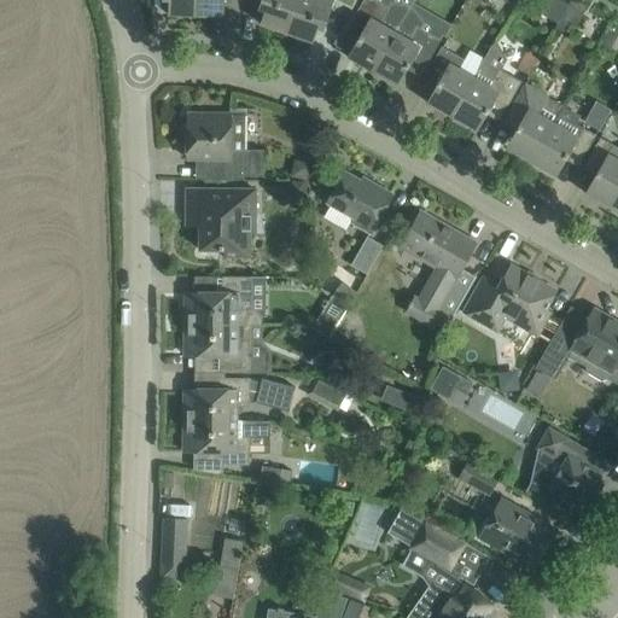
[(162,0),(169,0),(168,15),(197,16),(197,0),(162,0)]
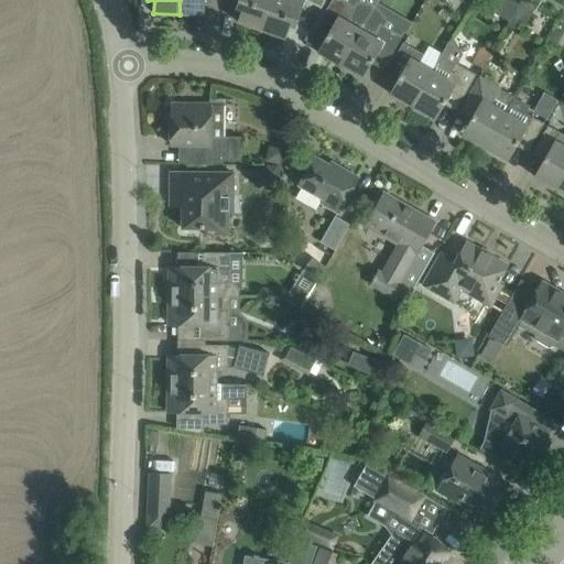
[(210,0),(180,0),(180,14),(205,15),(205,2),(212,3),(210,0)]
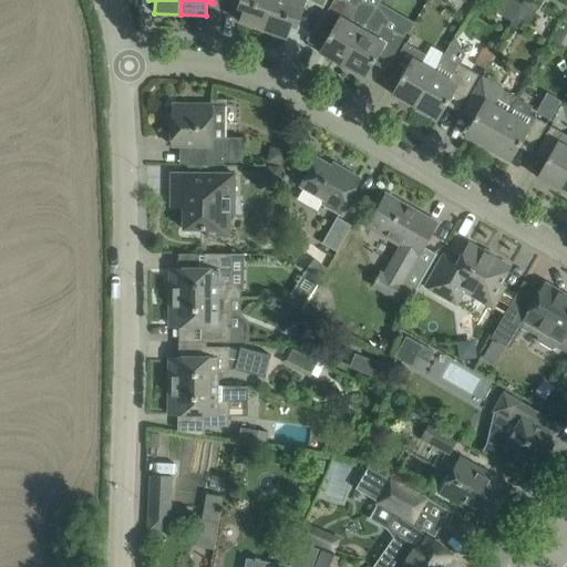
[(239,0),(237,8),(244,10),(239,22),(264,31),(274,0),(239,0)]
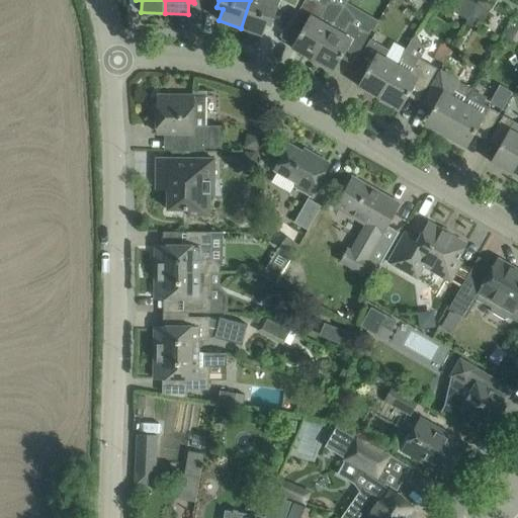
[(250,0),(241,28),(263,35),(266,24),(272,26),(280,0),(250,0)]
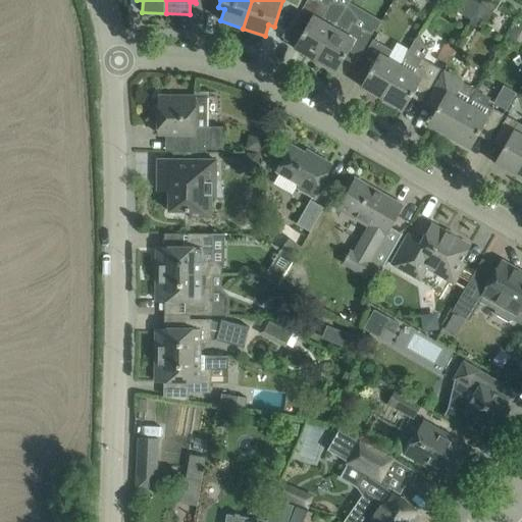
[(330,3),(328,7),(315,0),(307,0),(295,22),(305,29),(294,49),(315,61),(347,6),(330,3)]
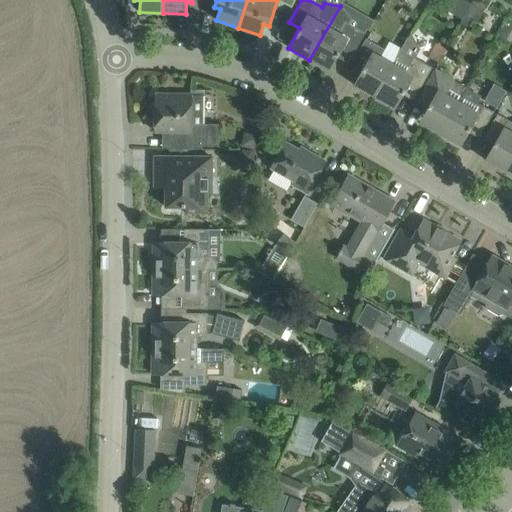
[(451,0),(449,4),(466,14),(471,5),(462,0),(451,0)]
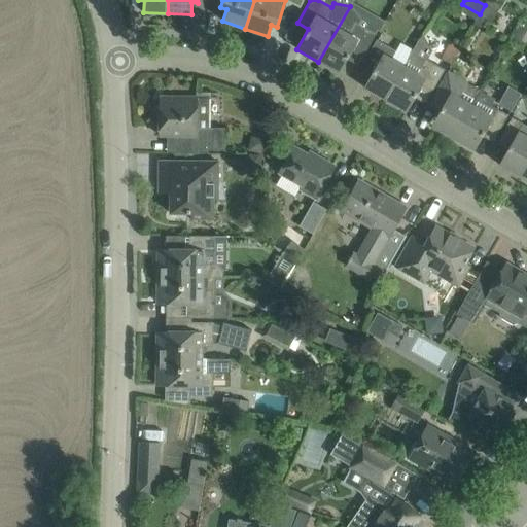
[(487,0),(485,5),(476,21),(483,25),(486,21),(493,21),(497,13),(500,6),(489,0),(487,0)]
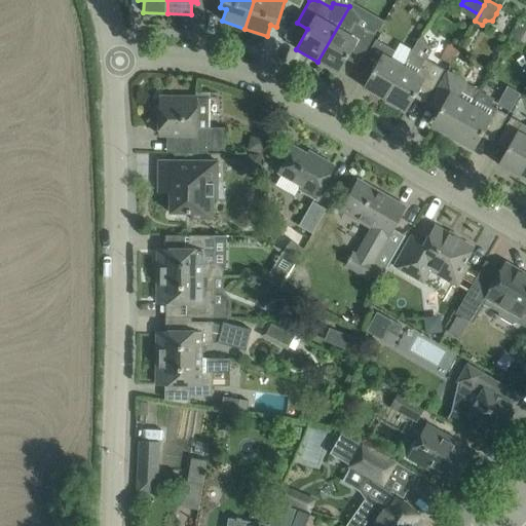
[(375,35),(358,25),(361,21),(349,6),(317,62),(339,74),(350,53),(361,60),(375,35)]
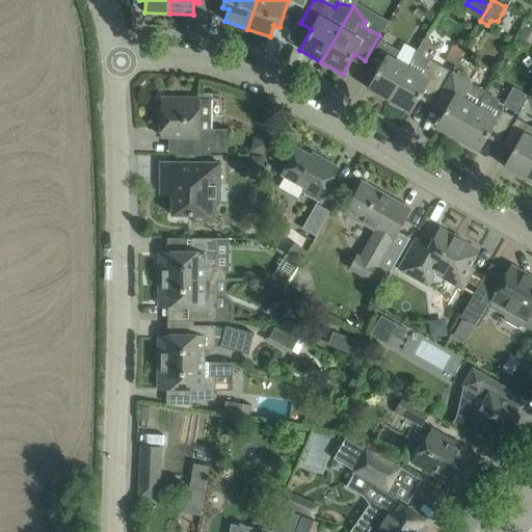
[(525,43),(531,31),(522,26),(515,37),(525,43)]
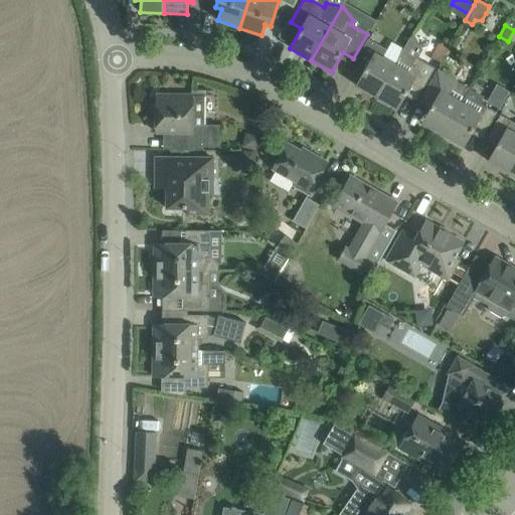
[(436,68),(417,58),(420,53),(411,38),(410,37),(395,65),(376,98),(397,110),(408,91),(419,97),(436,68)]
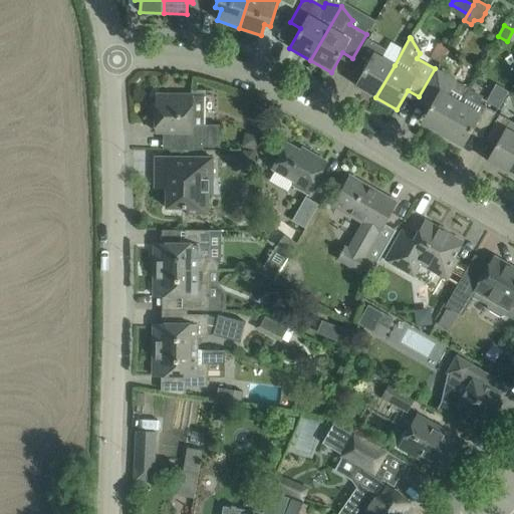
[(375,97),(395,65),(382,57),(387,50),(367,39),(355,60),(366,66),(354,85),(375,97)]
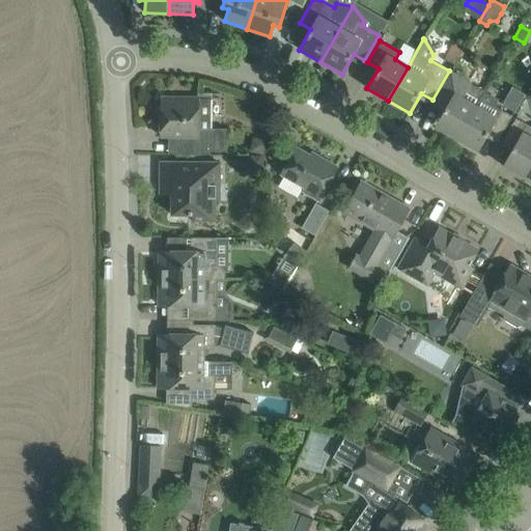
[(452,45),(444,59),(454,64),(463,51),(452,45)]
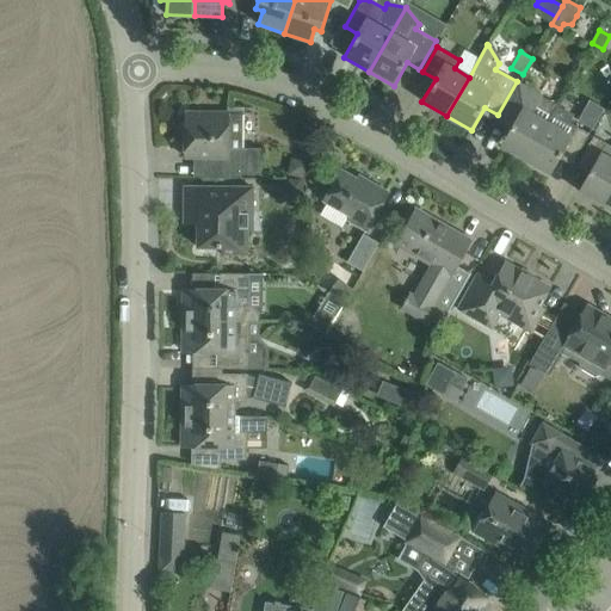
[(548,122),(557,105),(519,84),(501,116),(513,123),(500,147),(525,161),(548,122)]
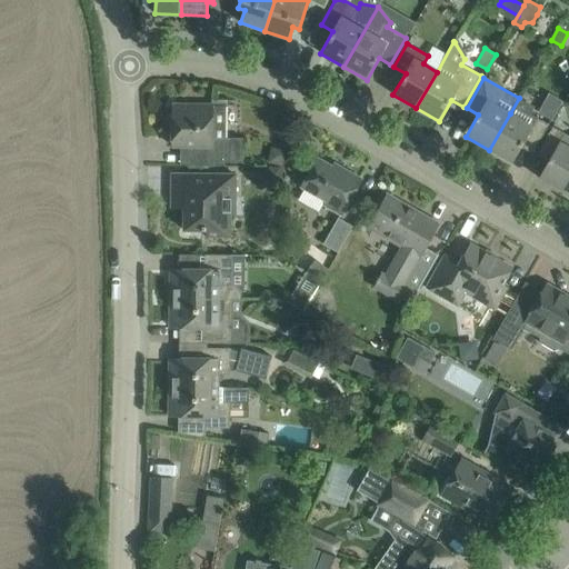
[(542,112),(558,121),(568,100),(553,92),(542,112)]
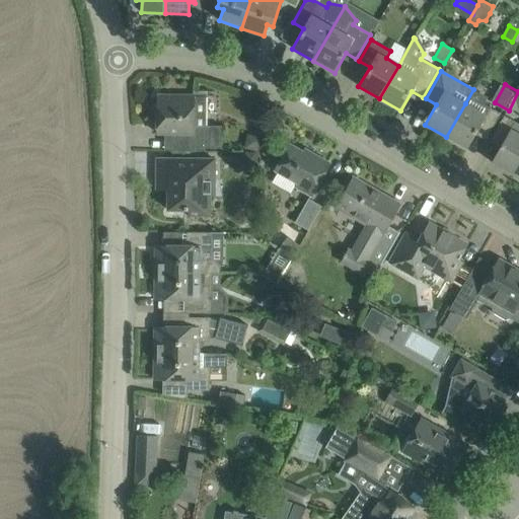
[(206,97),(194,97),(194,96),(157,96),(157,103),(154,104),(154,115),(157,117),(157,134),(164,134),(164,151),(205,151),(205,149),(222,149),(222,126),(206,126),(206,97)]
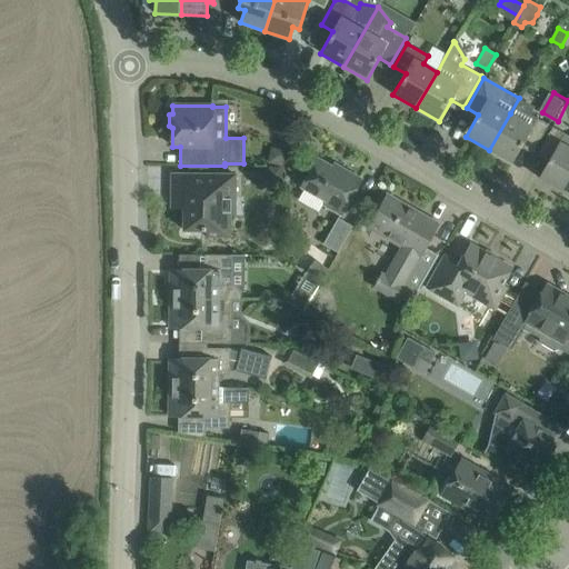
[(510,113),(489,150),(512,163),(525,141),(536,148),(549,125),(529,113),(523,121),(510,113)]
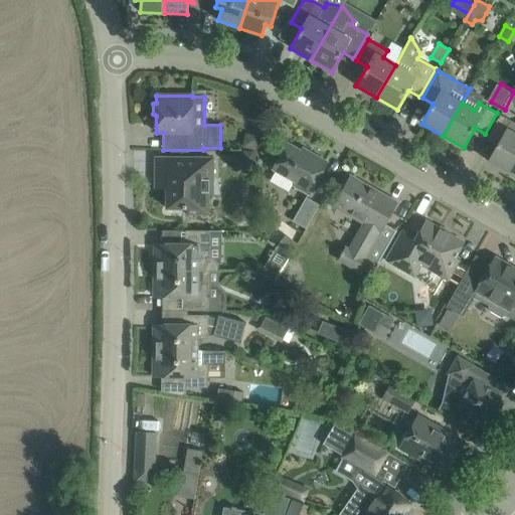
[(514,161),(514,123),(500,115),(488,136),(499,142),(488,162),(508,173),(514,161)]
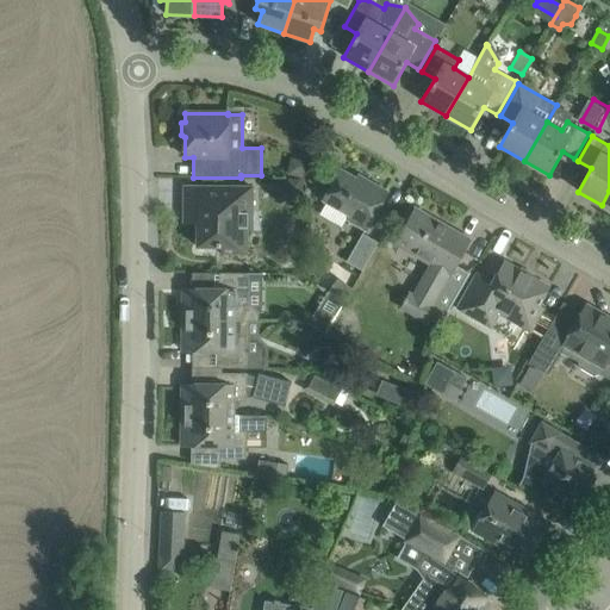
[(292,161),(288,178),(303,181),(307,165),(292,161)]
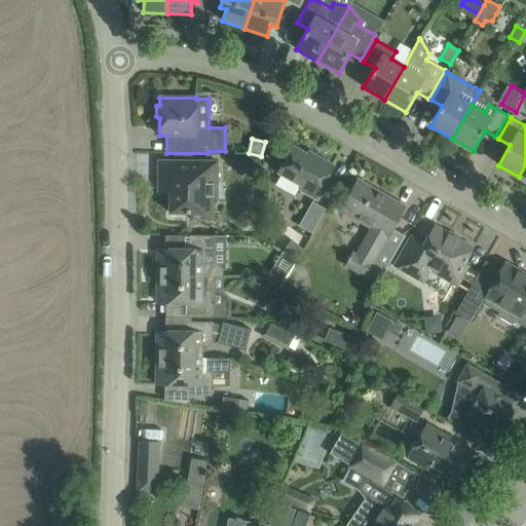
[(302,187),(300,190),(315,199),(335,166),(318,157),(317,160),(294,147),(278,174),(302,187)]
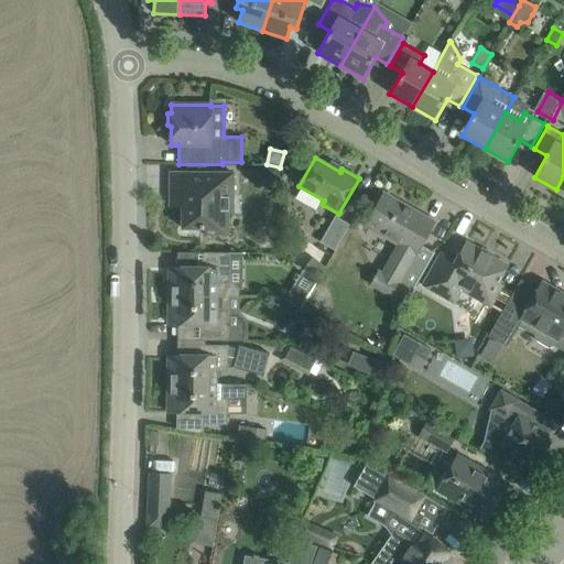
[(225,191),(234,191),(234,174),(171,173),(171,198),(183,198),(183,228),(204,229),(204,235),(228,235),(228,213),(225,213),(225,191)]
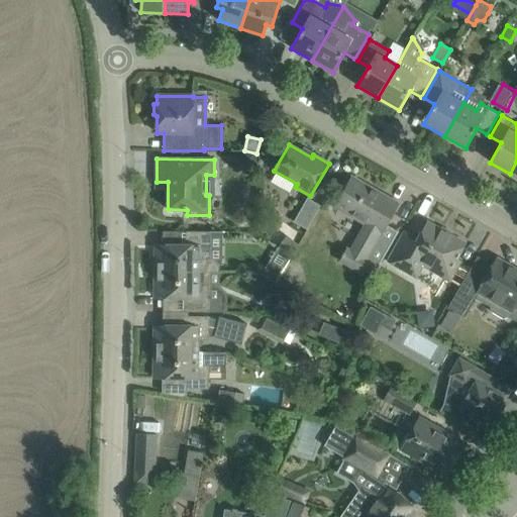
[(385,195),(369,186),(351,176),(334,207),(366,225),(350,250),(347,248),(339,262),(371,280),(383,259),(399,231),(398,231),(388,226),(400,204),(385,195)]
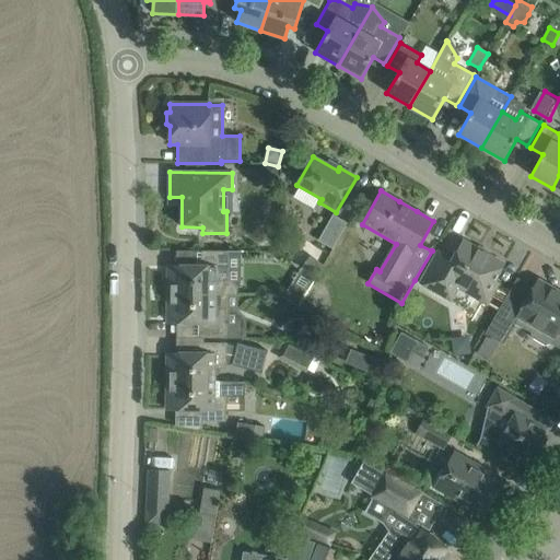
[(347,223),(333,214),(318,241),(333,249),(347,223)]
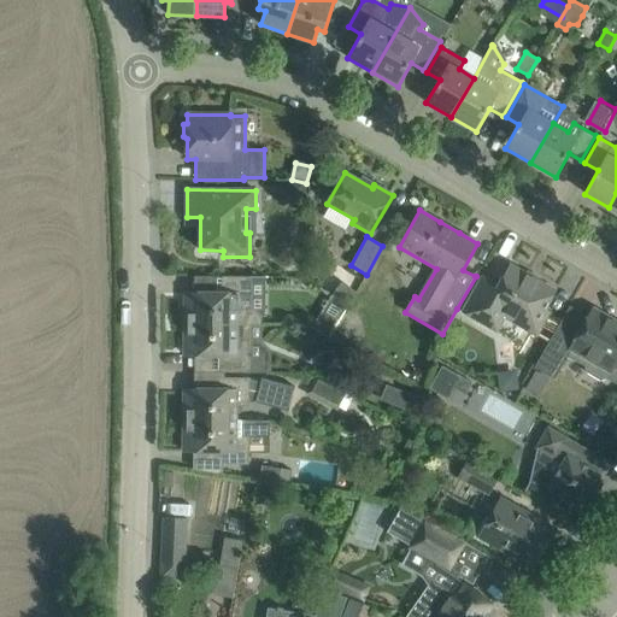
[(521,322),(518,325),(536,335),(550,312),(545,310),(556,291),(539,281),(540,278),(528,272),(527,275),(510,265),(499,286),(483,276),(463,312),(491,328),(497,316),(503,319),(506,313),(521,322)]
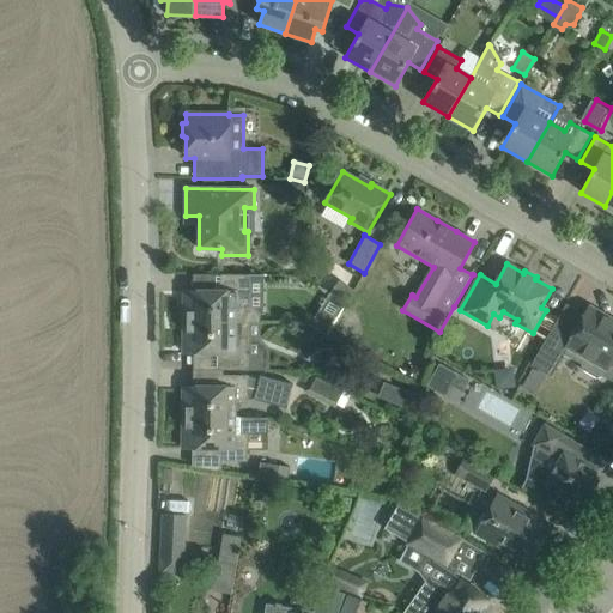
[(184,291),(184,308),(188,310),(188,322),(248,322),(260,323),(260,316),(252,308),(248,308),(249,274),(220,274),(220,292),(184,291)]
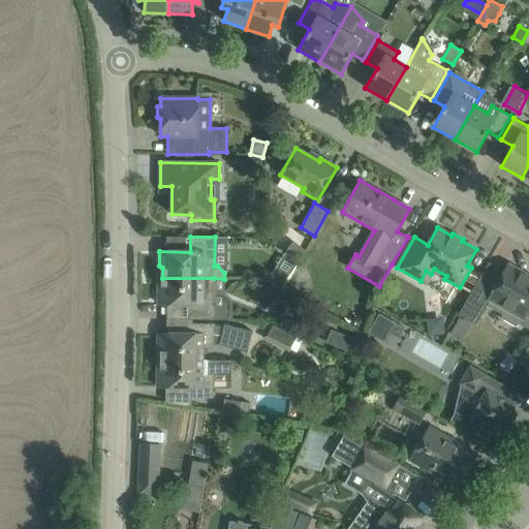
[(528,315),(526,314),(528,308),(528,277),(508,266),(505,272),(489,262),(459,316),(475,325),(492,297),(507,305),(501,314),(503,320),(515,327),(520,324),(528,330),(528,328),(528,315)]
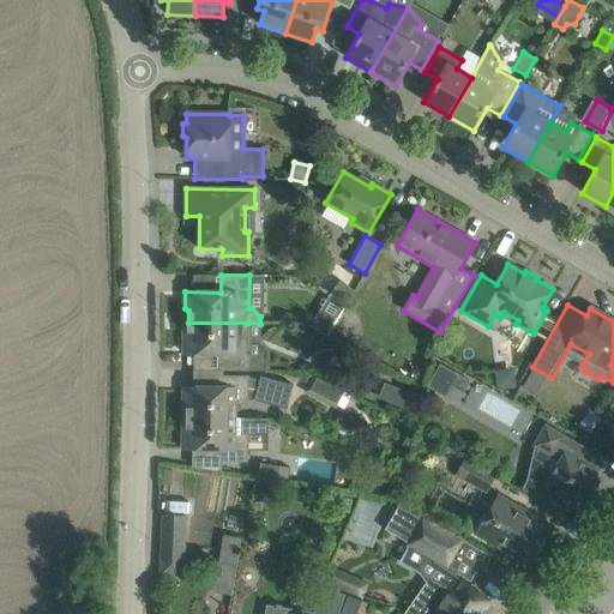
[(325,336),(335,320),(319,311),(309,326),(325,336)]
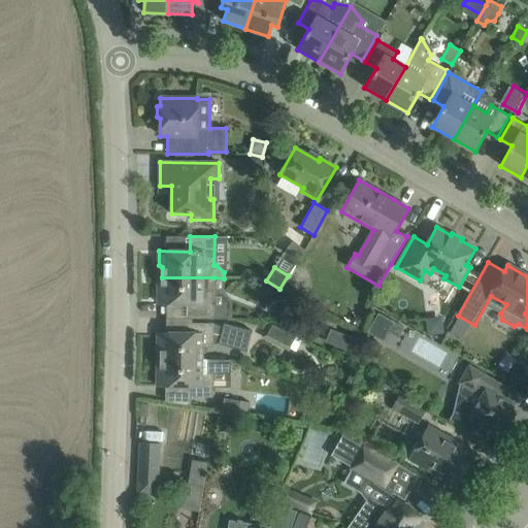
[(159,290),(158,304),(189,304),(189,319),(211,319),(213,319),(213,277),(162,277),(162,288),(159,290)]
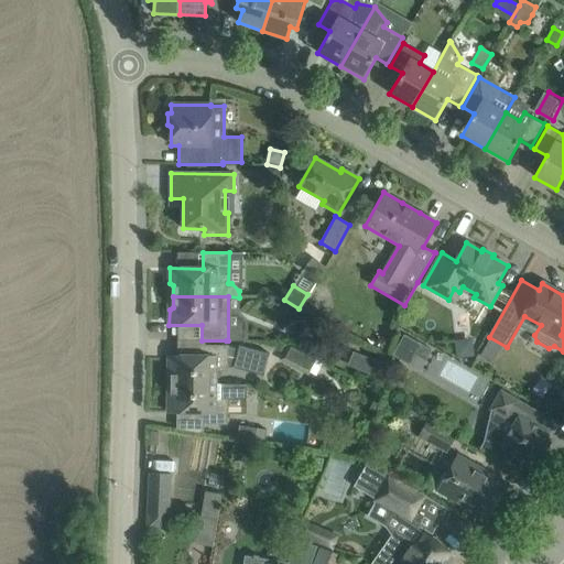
[(415,356),(422,344),(404,334),(393,354),(411,364),(415,356)]
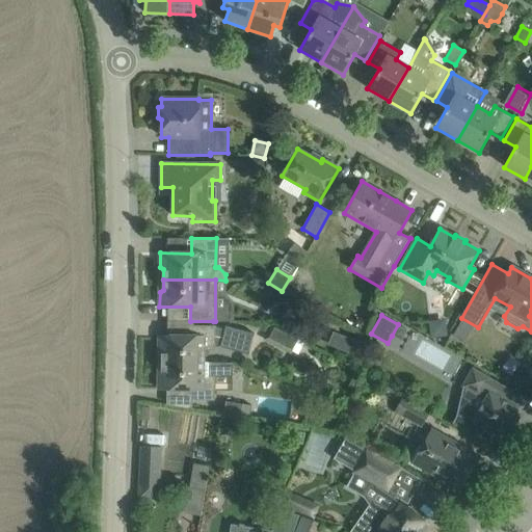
[(355,319),(352,327),(365,334),(371,320),(364,317),(363,317),(355,319)]
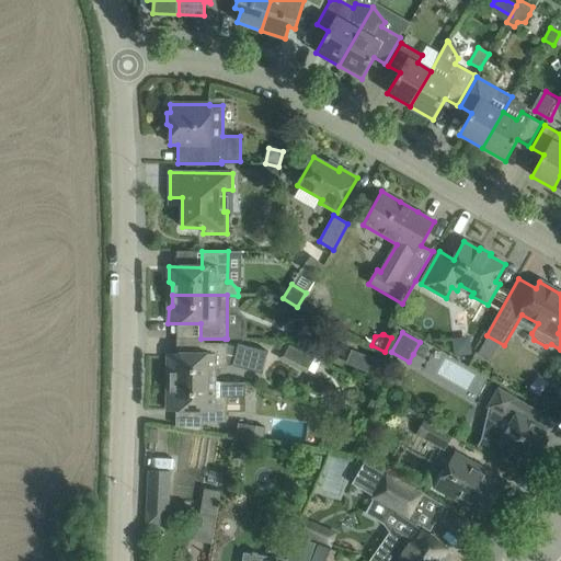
[(487,339),(478,355),(490,363),(500,346),(487,339)]
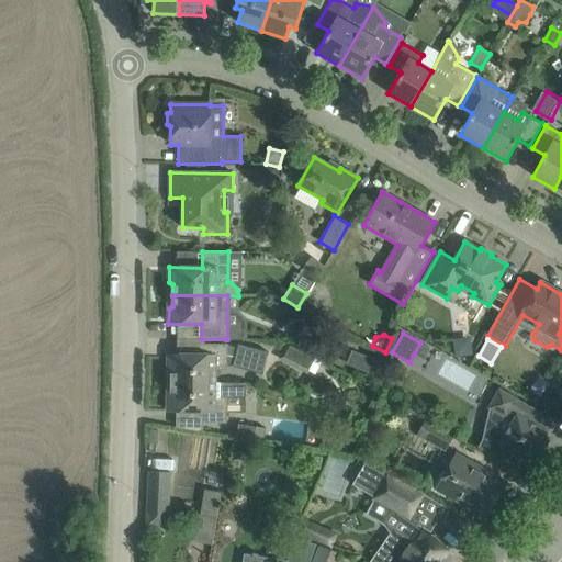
[(171,372),(171,383),(215,383),(215,370),(227,370),(227,363),(233,366),(233,367),(263,374),(269,352),(238,345),(237,348),(227,346),(227,345),(204,344),(204,356),(168,355),(168,370),(171,372)]
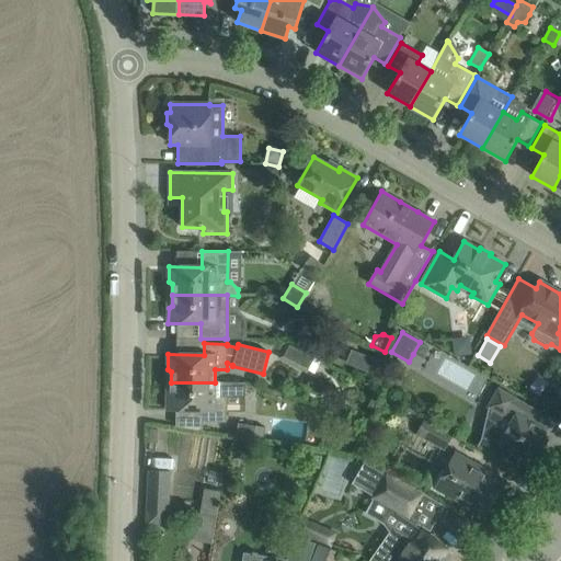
[(289,345),(284,356),(309,369),(315,358),(289,345)]
